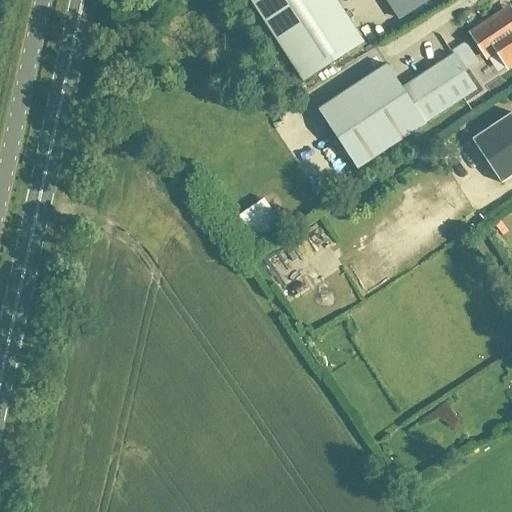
[(249,0),(305,84),(365,45),(336,0),(249,0)]
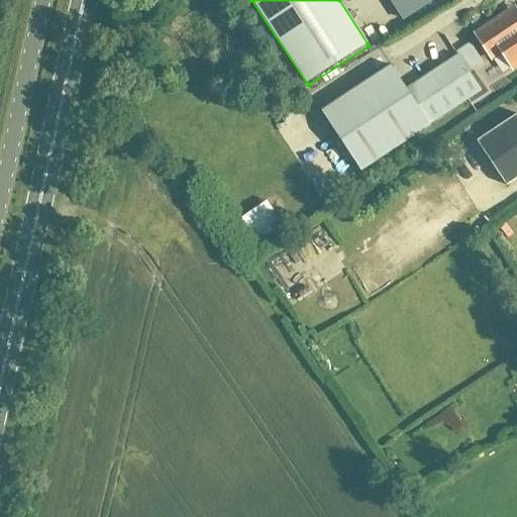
[(391,0),(404,19),(433,0),(391,0)]
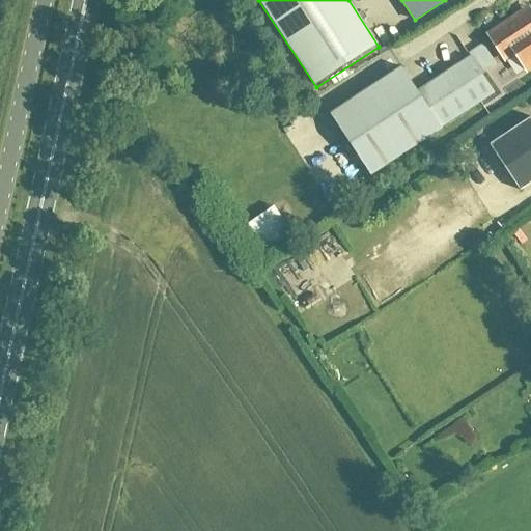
[(530,11),(530,10),(490,36),(502,56),(512,49),(527,73),(530,70),(530,11)]
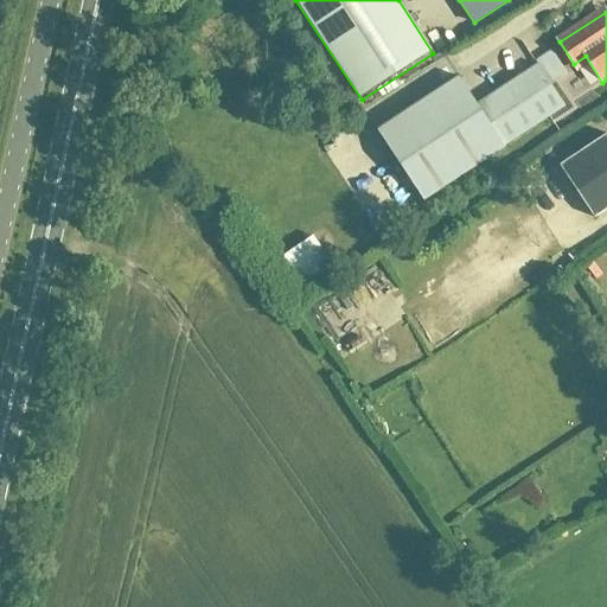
[(505,147),(504,146),(566,107),(538,65),(477,104),(459,77),(378,131),(423,200),(505,147)]
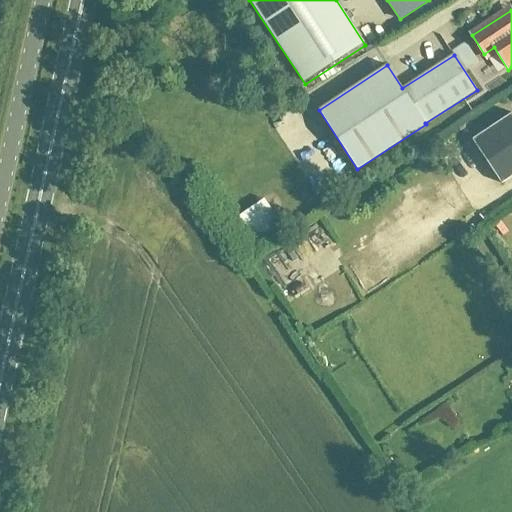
[(503,185),(511,178),(511,115),(474,141),(503,185)]
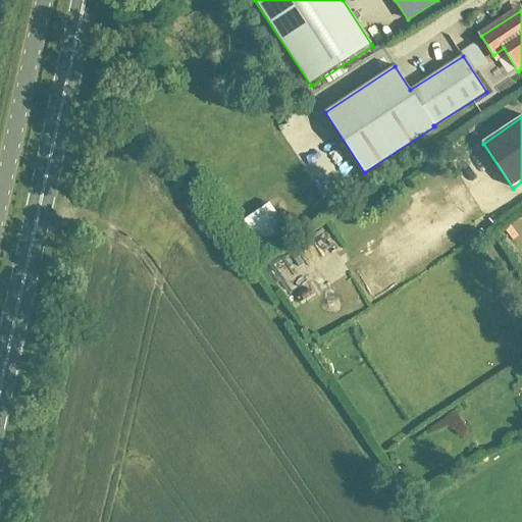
[(274,202),(246,221),(263,249),(293,229),(274,202)]
